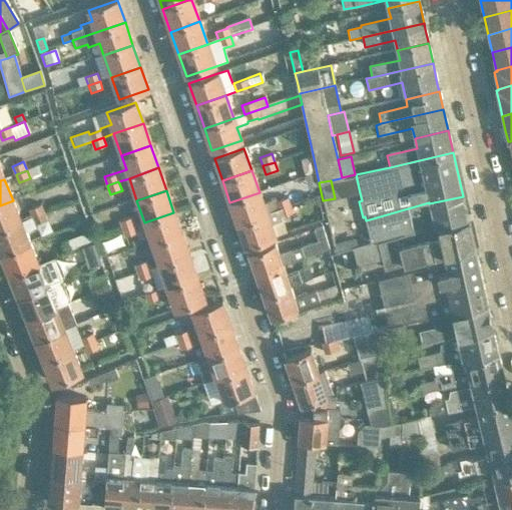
[(260,192),(229,202),(237,225),(267,215),(290,207),(287,199),(276,202),(275,198),(263,202),(260,192)]
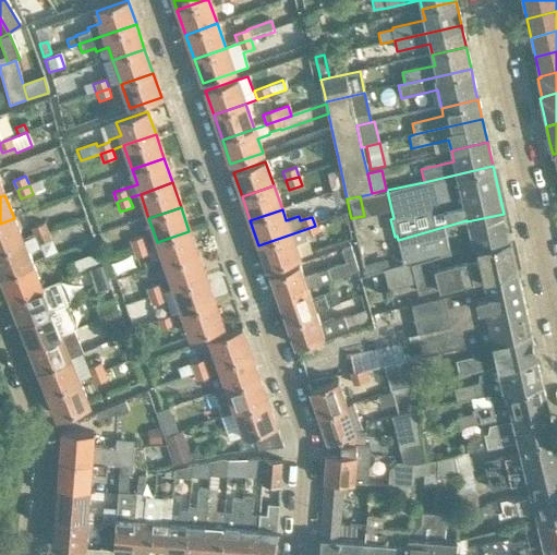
[(467,220),(398,240),(403,264),(509,238),(504,214),(467,221),(467,220)]
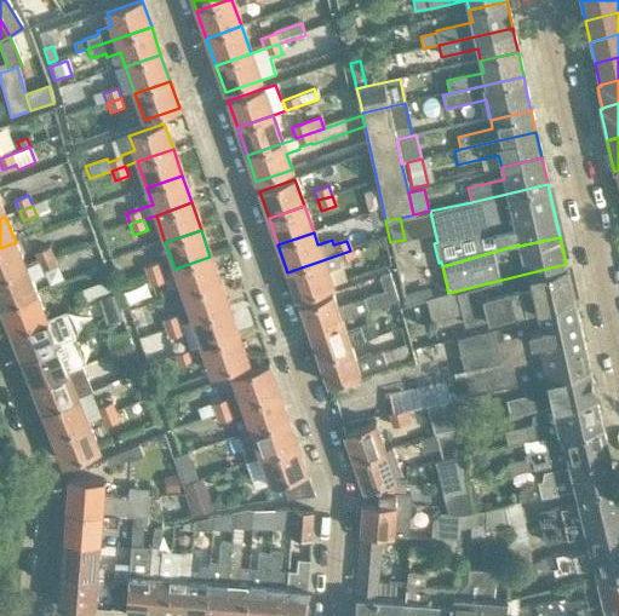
[(0,278),(27,269),(16,242),(0,248),(0,278)]
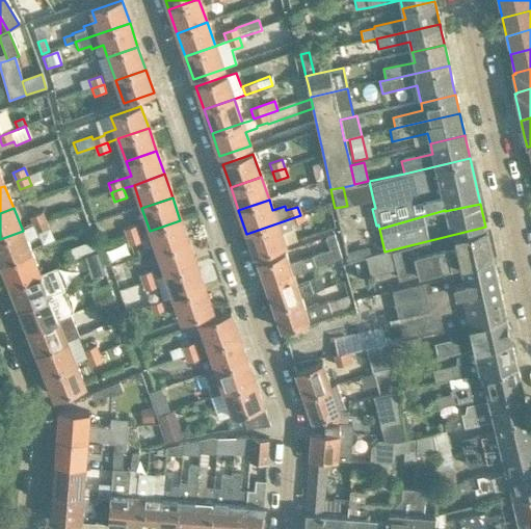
[(42,212),(30,217),(34,226),(46,221),(42,212)]
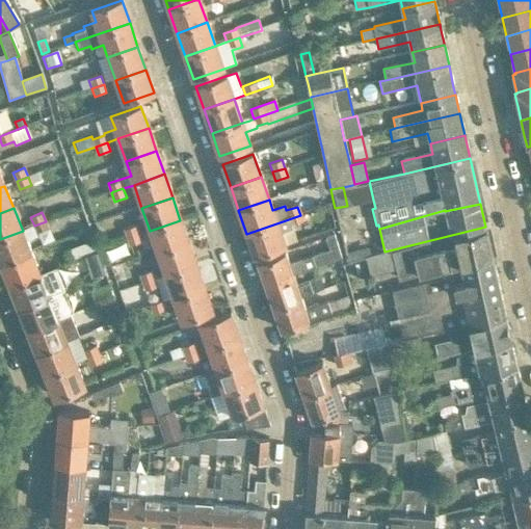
[(276,223),(246,234),(255,257),(285,246),(281,235),(293,231),(292,229),(303,225),(300,215),(276,223)]
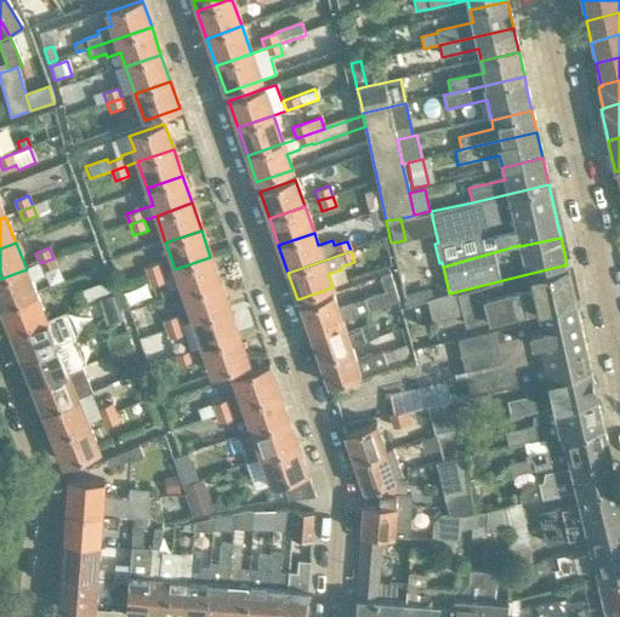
[(185,296),(220,284),(210,257),(175,269),(178,280),(185,296)]
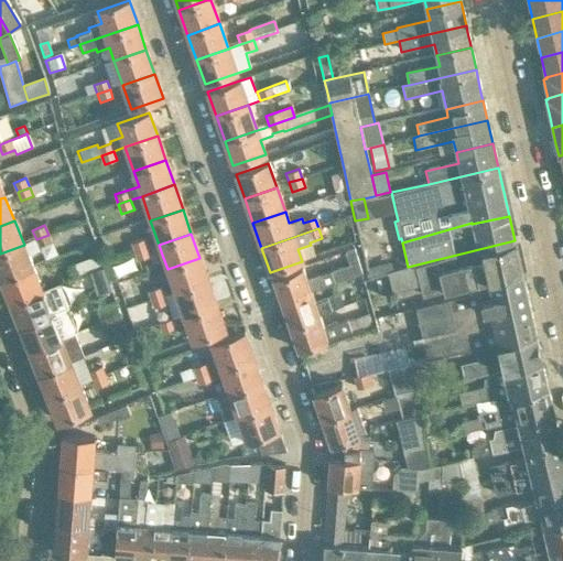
[(49,235),(36,239),(40,249),(52,244),(49,235)]
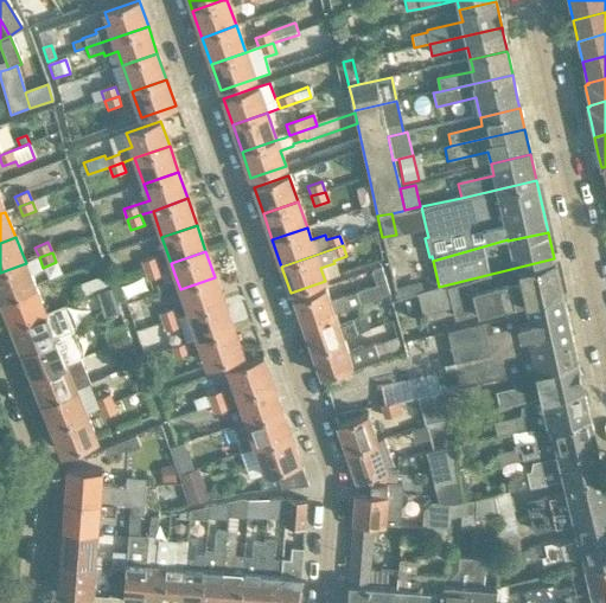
[(142,262),(146,271),(159,268),(155,257),(142,262)]
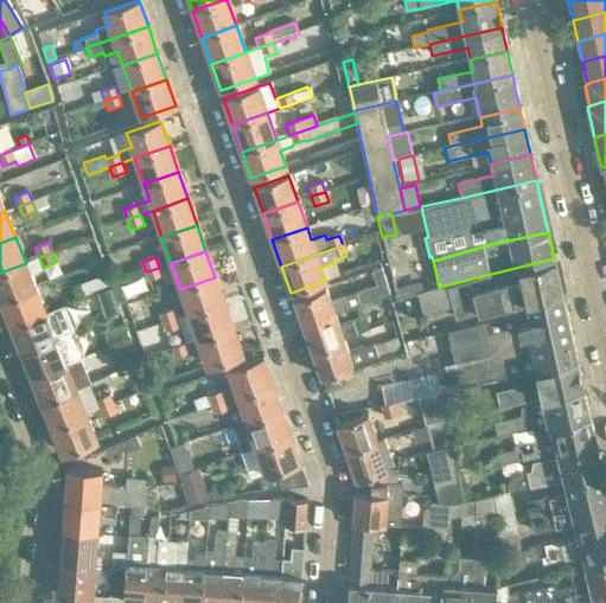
[(554,258),(439,287),(421,290),(416,292),(418,295),(421,315),(452,308),(454,319),(527,302),(529,313),(565,305),(562,294),(554,258)]
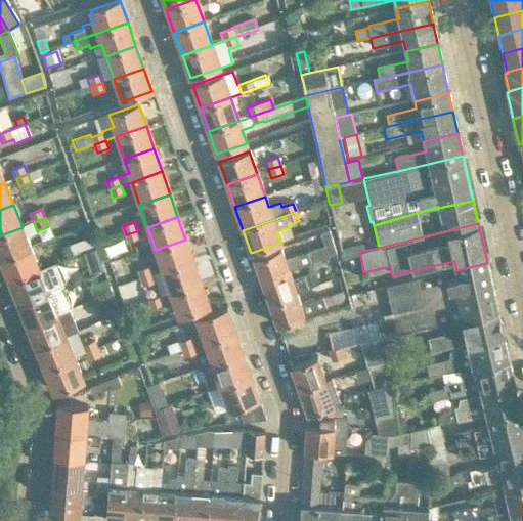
[(0,259),(1,261),(31,249),(23,227),(0,235),(0,259)]
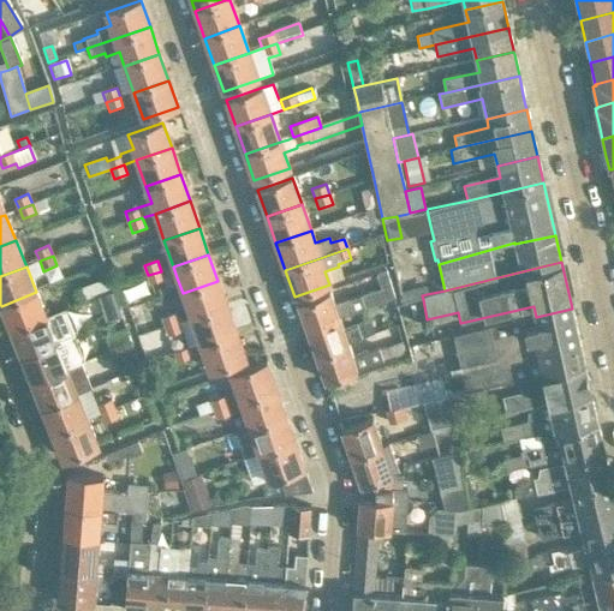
[(165,281),(161,271),(148,275),(151,286),(165,281)]
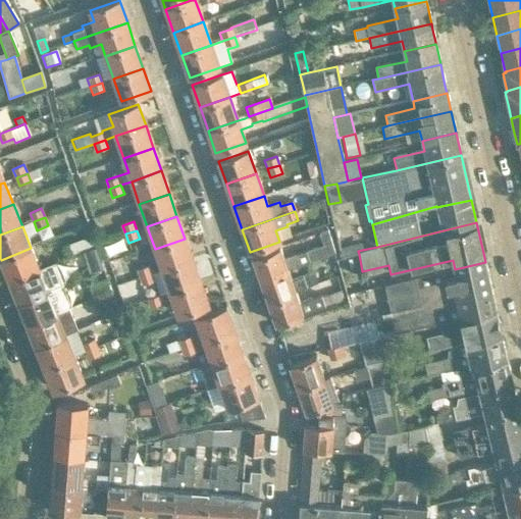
[(279,248),(252,258),(260,280),(289,270),(333,254),(327,231),(319,235),(322,246),(283,260),(279,248)]
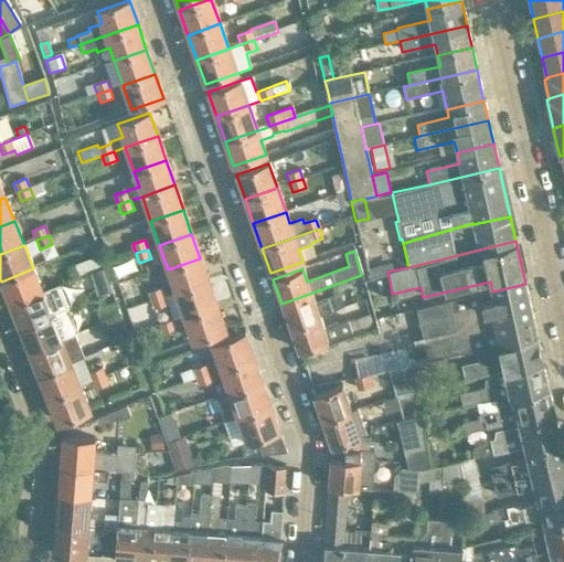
[(98,256),(85,261),(89,273),(103,268),(98,256)]
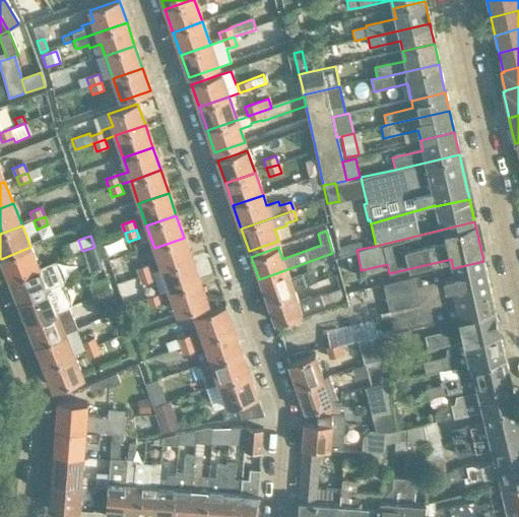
[(192,260),(184,238),(154,248),(161,270),(192,260)]
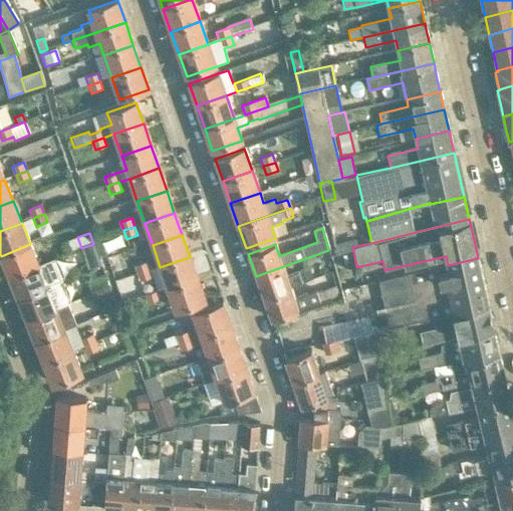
[(353,239),(333,245),(335,255),(353,250),(352,247),(356,246),(353,239)]
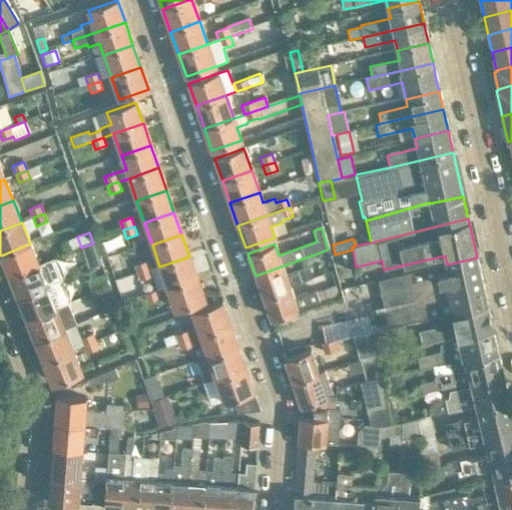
[(1,256),(9,277),(38,265),(30,243),(1,256)]
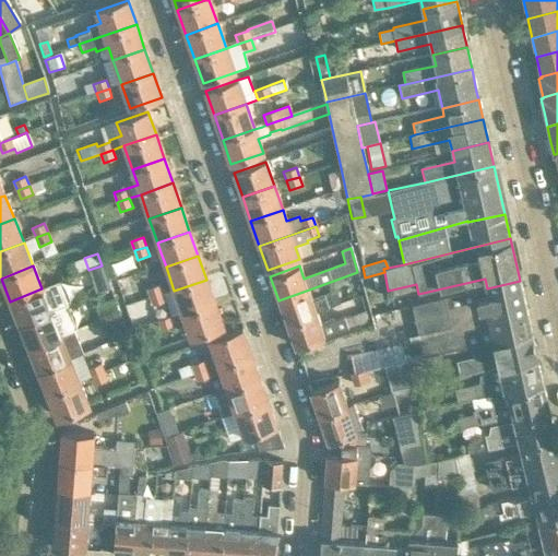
[(93,284),(92,285),(95,295),(110,288),(106,279),(93,284)]
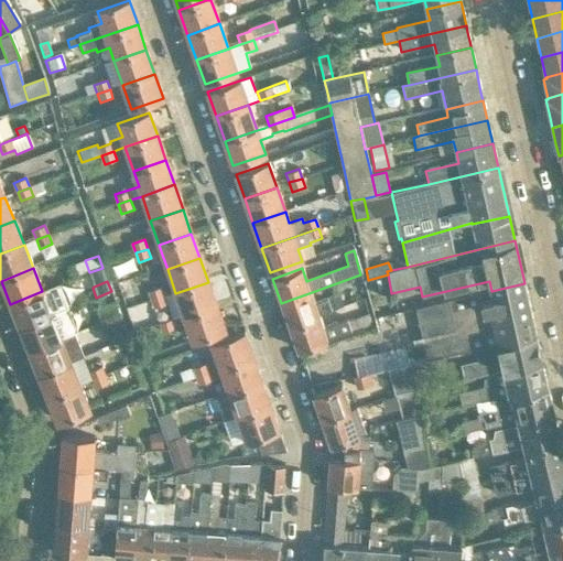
[(164,298),(152,302),(154,310),(168,305),(173,322),(184,319),(217,306),(208,282),(175,293),(164,298)]
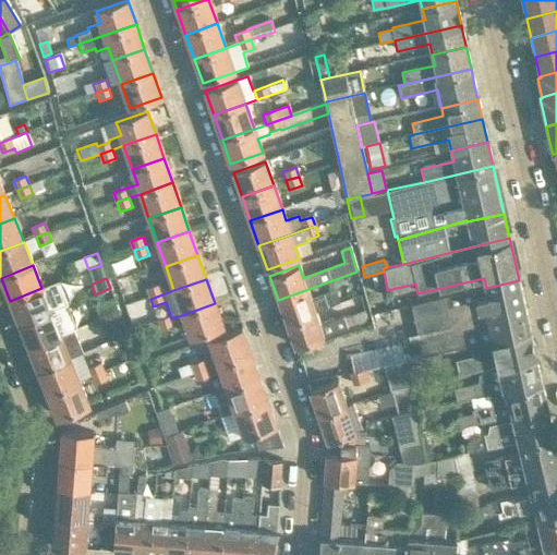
[(410,305),(422,358),(530,333),(519,280),(486,288),(410,305)]
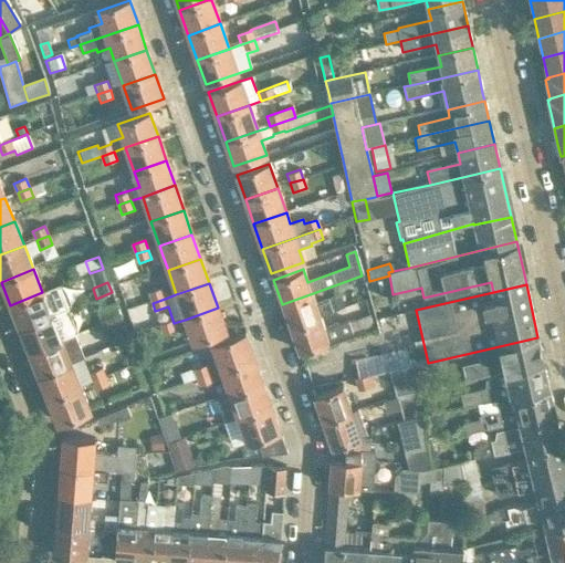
[(42,292),(10,305),(20,330),(67,310),(59,287),(42,292)]
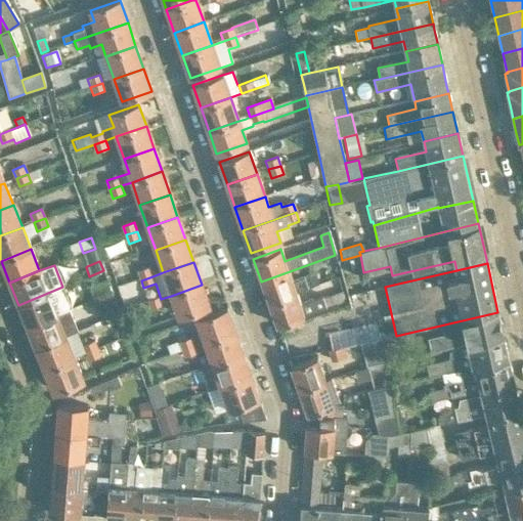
[(149,267),(138,271),(141,280),(153,276),(149,267)]
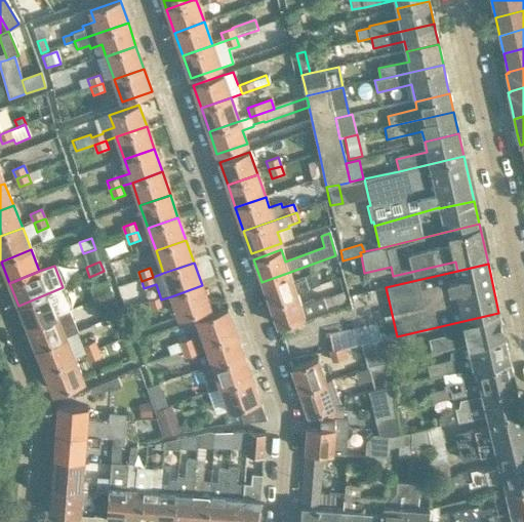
[(294,283),(290,272),(262,282),(269,304),(298,294),(321,286),(317,275),(294,283)]
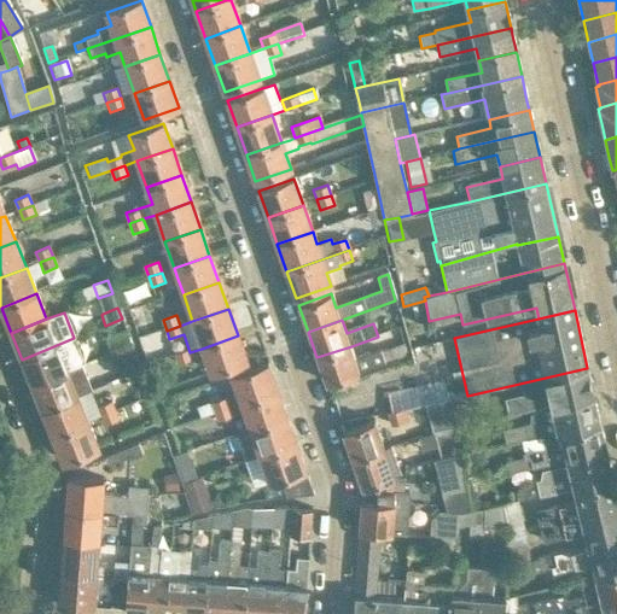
[(111,355),(132,346),(126,331),(105,338),(111,355)]
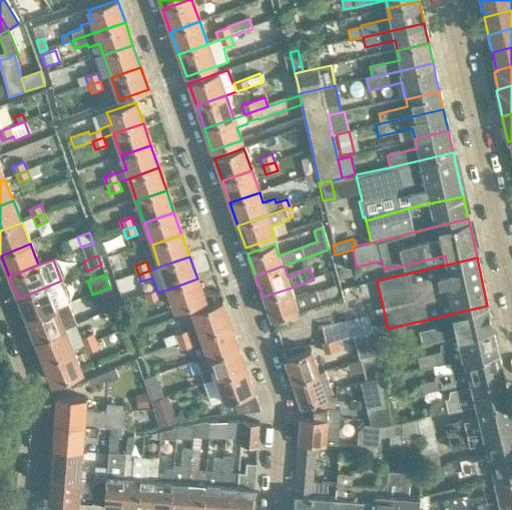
[(114,283),(117,292),(141,284),(138,275),(125,280),(114,283)]
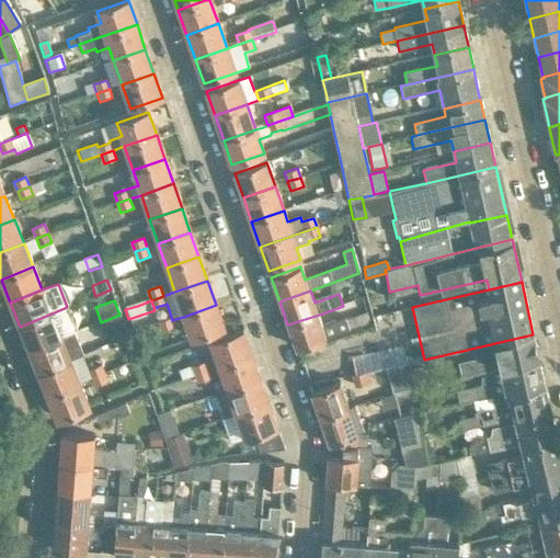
[(224,329),(216,305),(183,317),(191,340),(192,340),(224,329)]
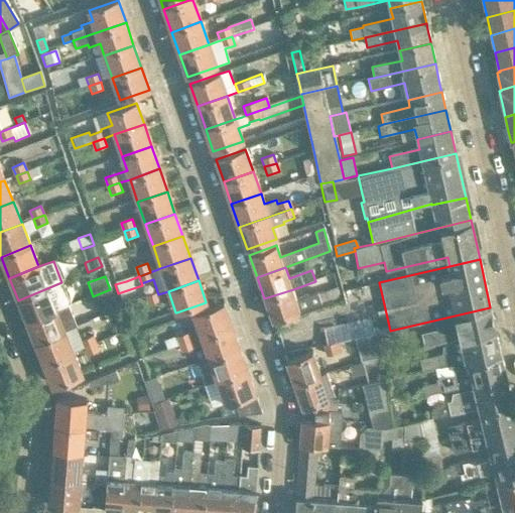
[(61,282),(18,300),(27,322),(68,305),(71,304),(61,282)]
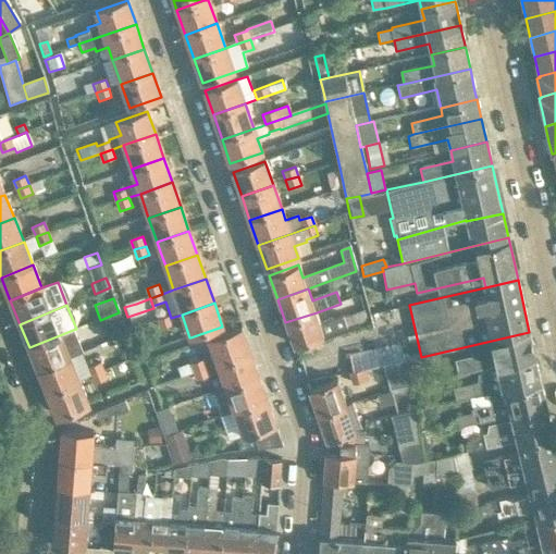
[(320,323),(317,312),(285,322),(294,347),(362,323),(366,318),(365,310),(343,318),(342,316),(320,323)]
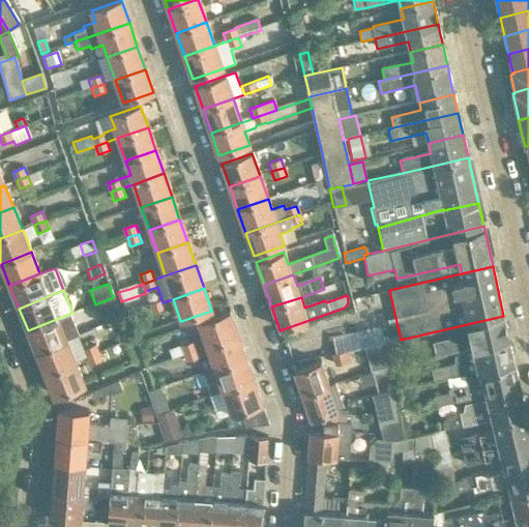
[(104,325),(120,319),(113,297),(95,304),(104,325)]
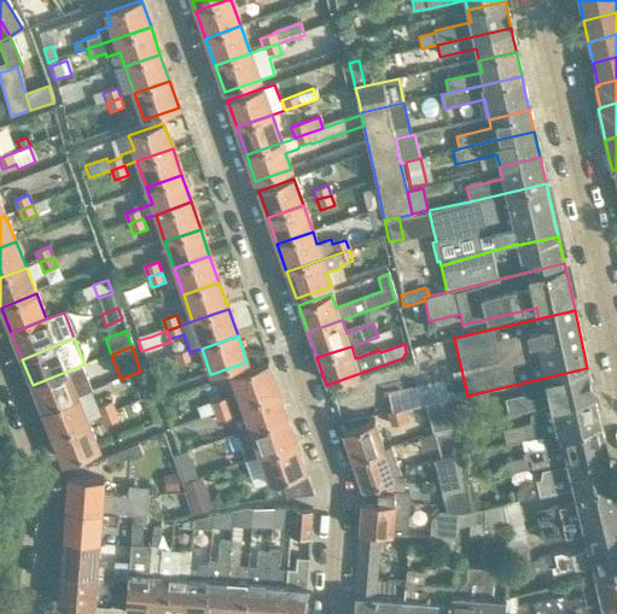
[(190,352),(176,357),(180,368),(193,363),(190,352)]
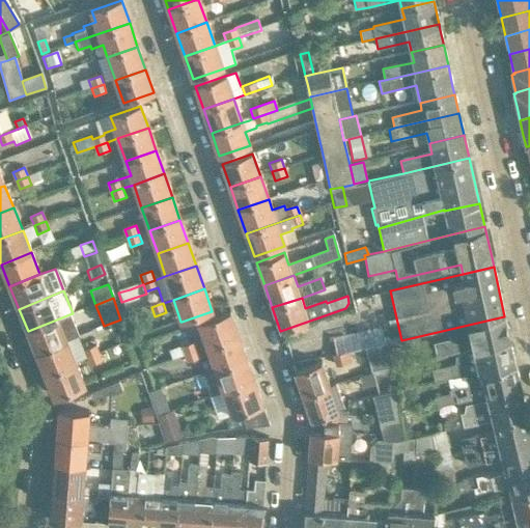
[(207,346),(238,335),(230,313),(200,324),(207,346)]
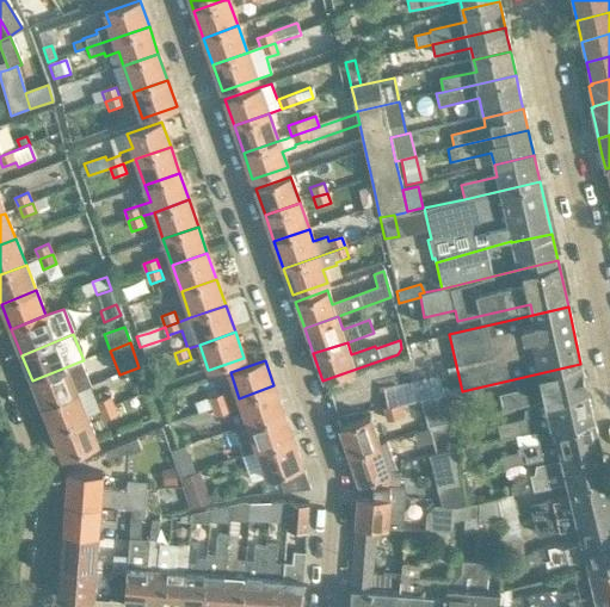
[(32,381),(42,406),(76,392),(91,386),(80,361),(32,381)]
